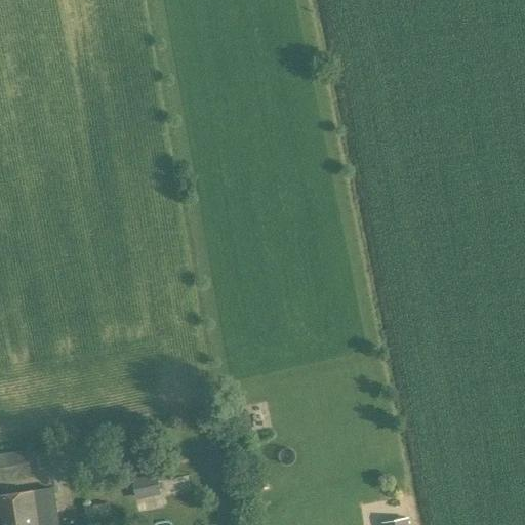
[(0,479),(31,475),(28,450),(0,453),(0,479)]
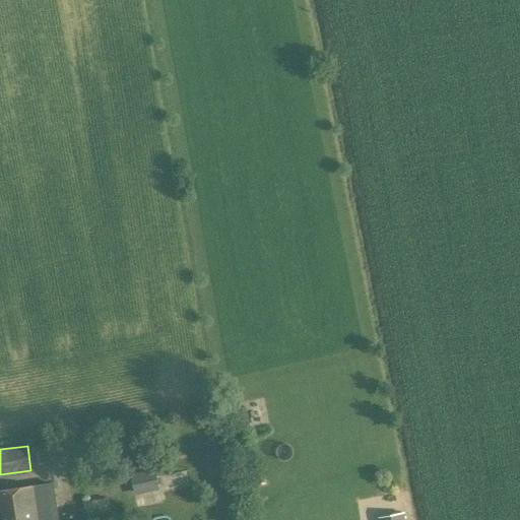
[(154,469),(129,474),(134,495),(158,489),(154,469)]
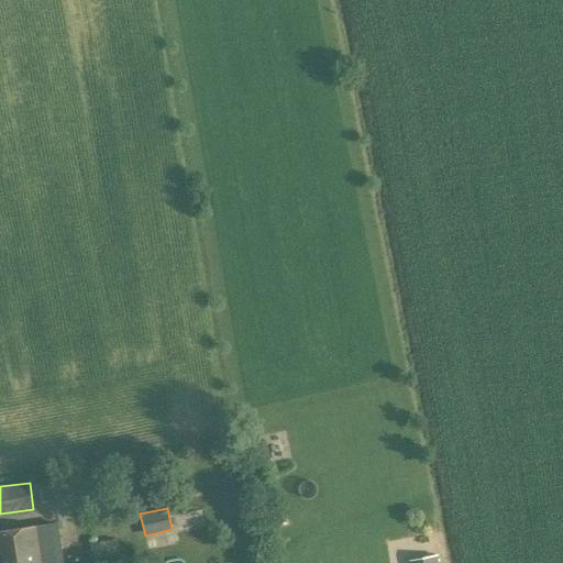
[(64,562),(58,522),(0,531),(0,562),(64,562)]
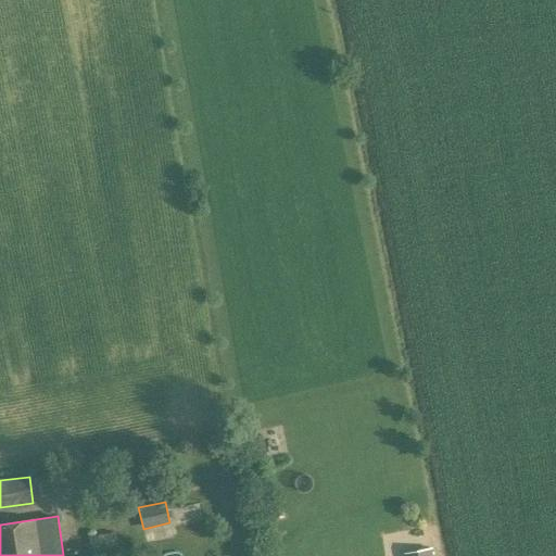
[(91,553),(118,547),(115,533),(89,538),(91,553)]
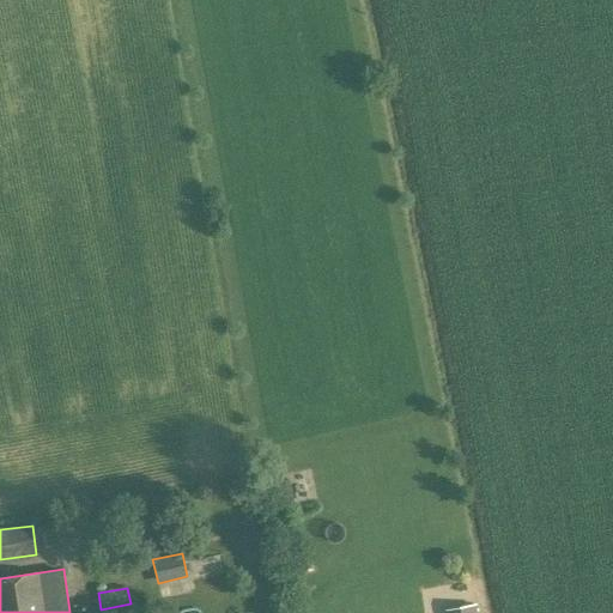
[(168,588),(159,589),(162,600),(170,598),(168,588)]
